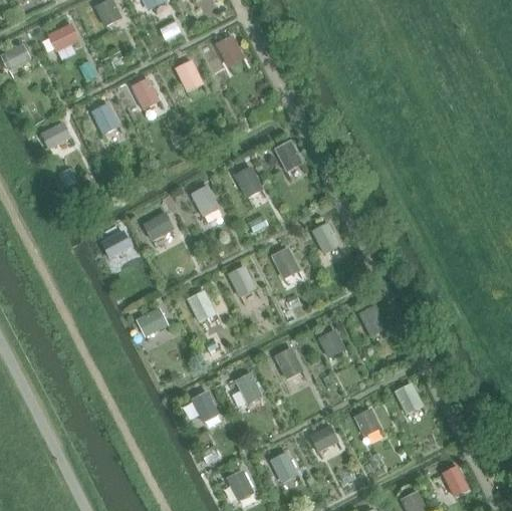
[(108,0),(95,7),(103,24),(118,17),(108,0)]
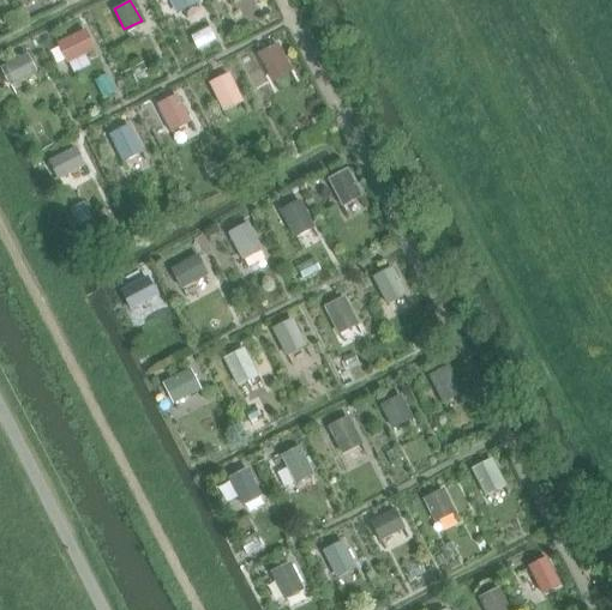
[(171,0),(175,11),(193,1),(192,0),(171,0)]
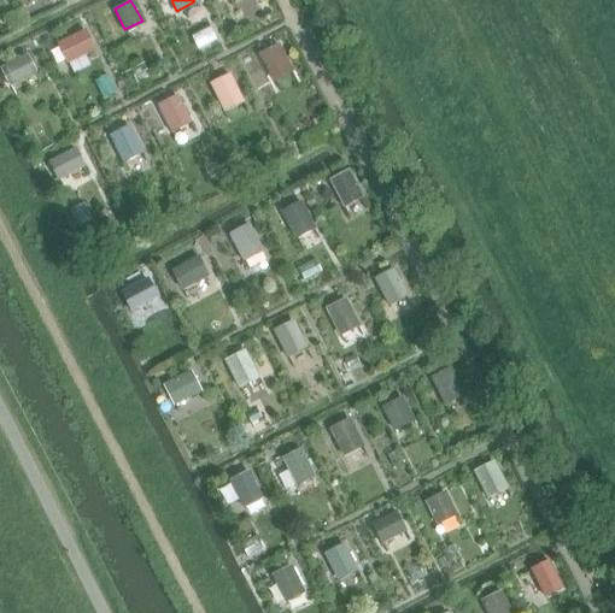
[(83,30),(57,42),(65,59),(91,47),(83,30)]
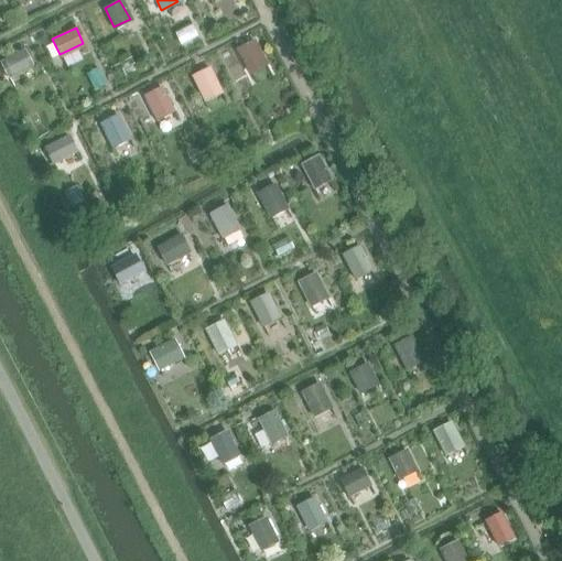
[(252,40),(237,49),(249,72),(265,64),(252,40)]
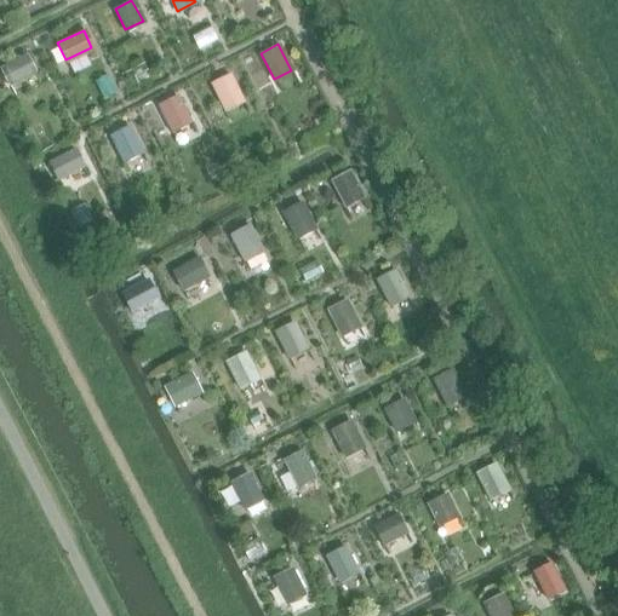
[(26,55),(0,67),(9,84),(34,72),(26,55)]
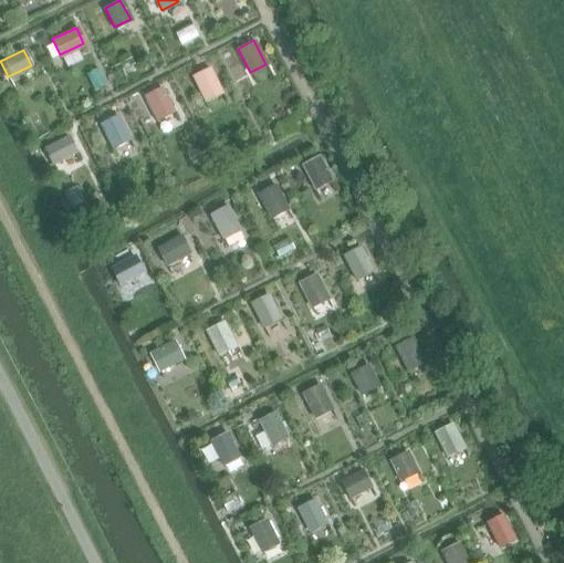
[(209,68),(194,75),(205,98),(220,92),(209,68)]
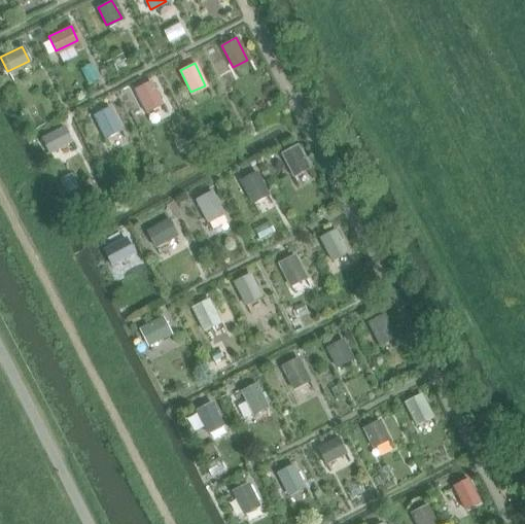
[(149,81),(135,89),(145,110),(161,103),(149,81)]
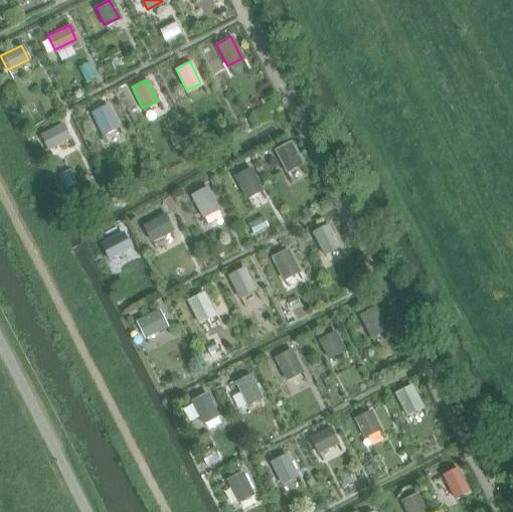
[(106,105),(92,112),(102,133),(116,126),(106,105)]
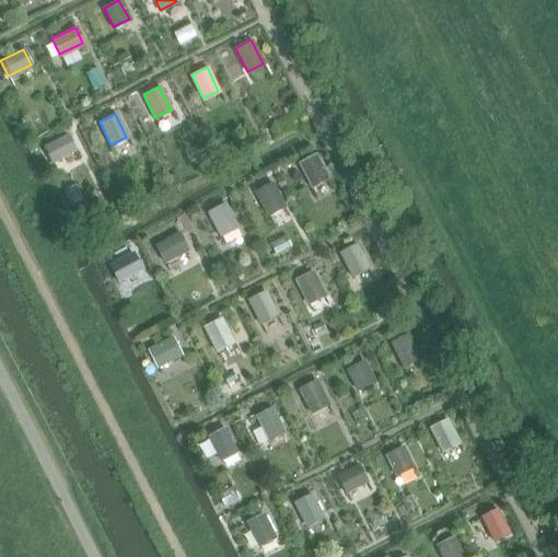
[(67,134),(44,146),(51,161),(76,149),(67,134)]
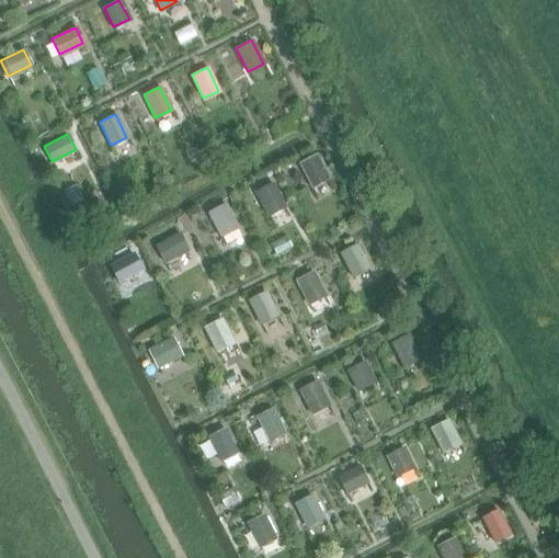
[(315,155),(299,163),(311,185),(327,178),(315,155)]
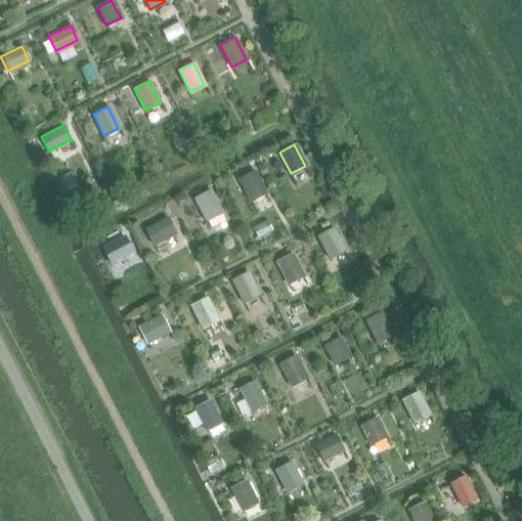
[(253,171),(240,178),(251,200),(264,192),(253,171)]
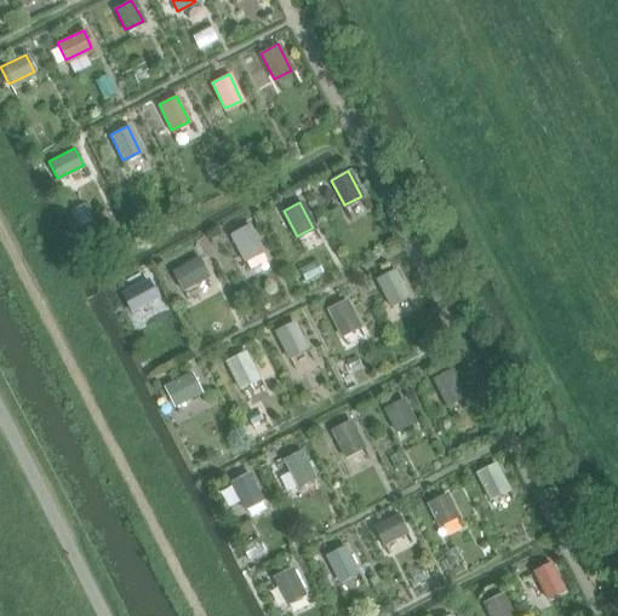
[(247,224),(230,234),(244,258),(261,251),(247,224)]
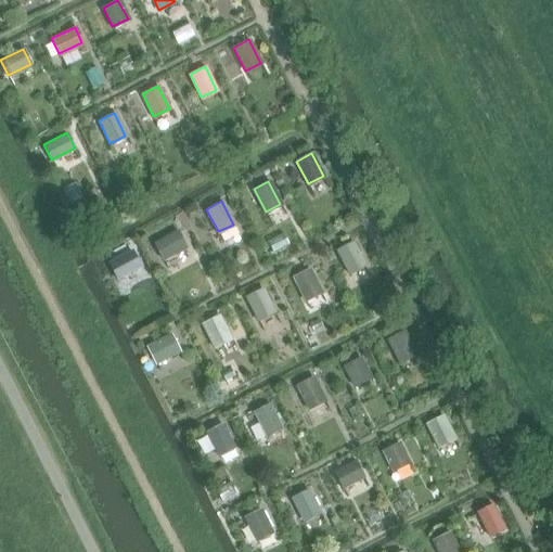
[(176,230),(153,242),(162,257),(184,245),(176,230)]
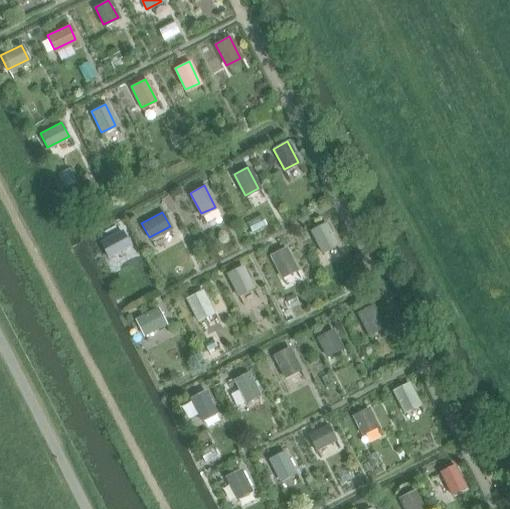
[(324,223),(310,230),(322,251),(335,244),(324,223)]
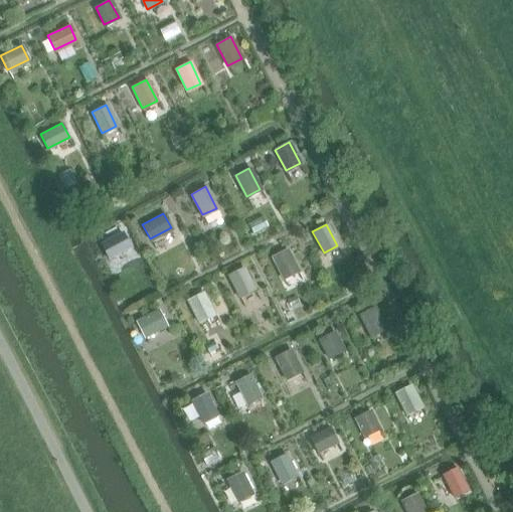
[(122,231),(101,242),(108,257),(129,245),(122,231)]
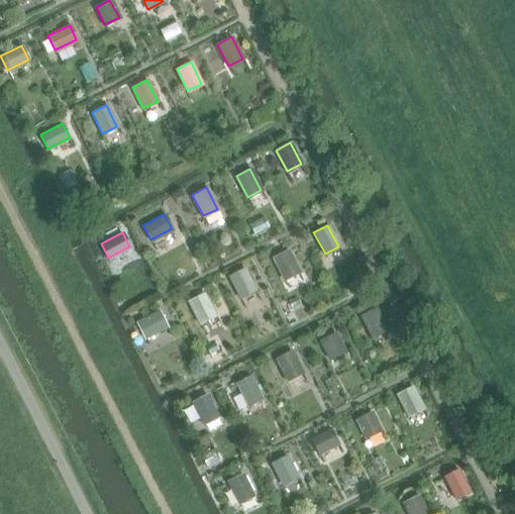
[(287,249),(273,257),(284,278),(298,271),(287,249)]
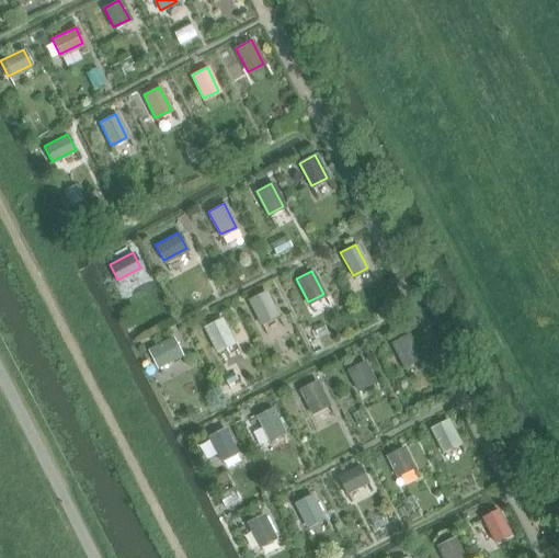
[(264,291),(249,298),(261,321),(276,314),(264,291)]
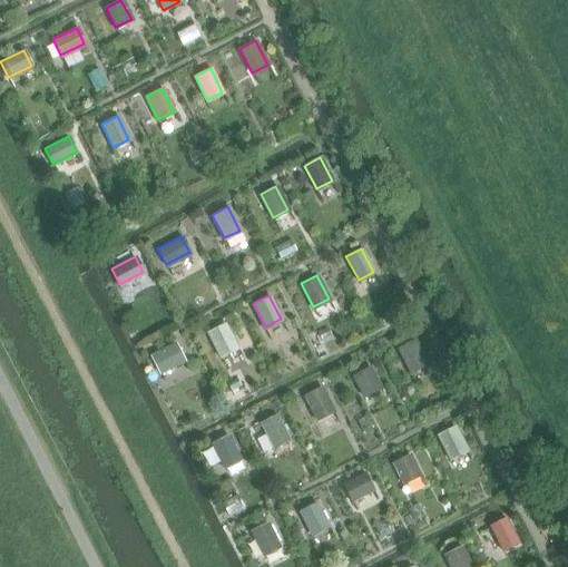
[(223,323),(207,332),(219,355),(235,346),(223,323)]
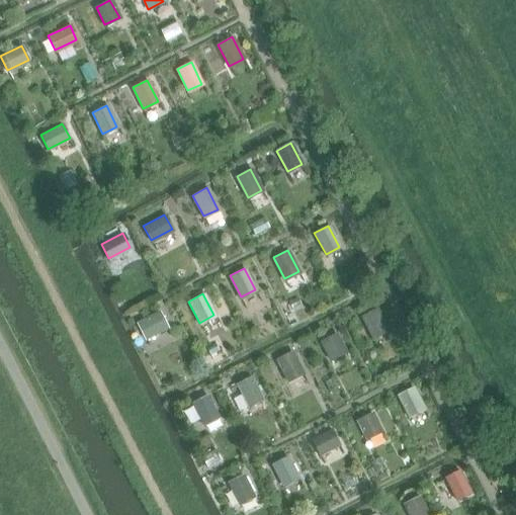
[(374,309),(360,316),(371,337),(385,330),(374,309)]
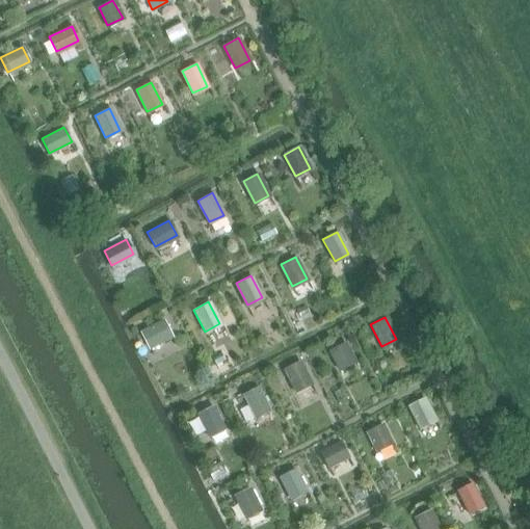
[(163,320),(140,332),(149,346),(170,336),(163,320)]
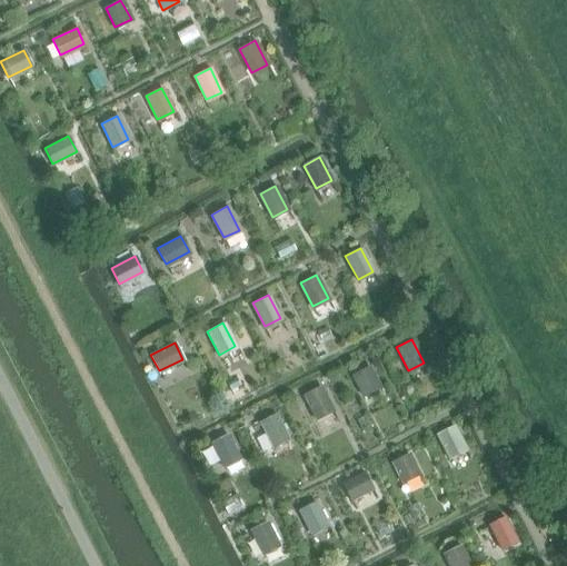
[(367,367),(352,374),(362,394),(377,386),(367,367)]
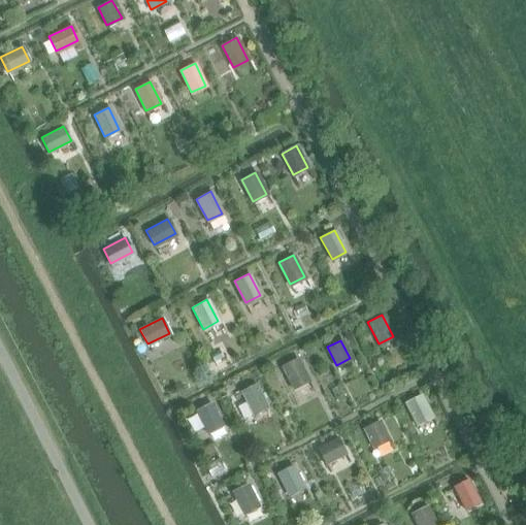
[(296,359),(282,366),(293,388),(307,381),(296,359)]
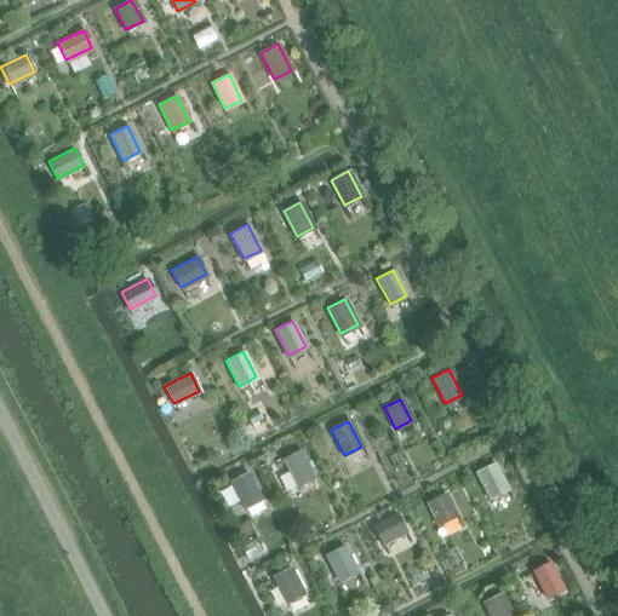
[(299,452),(282,460),(296,485),(313,477),(299,452)]
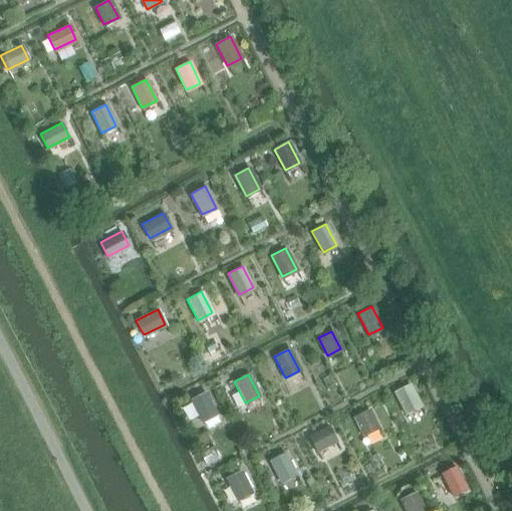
[(409,384),(395,391),(406,412),(420,405),(409,384)]
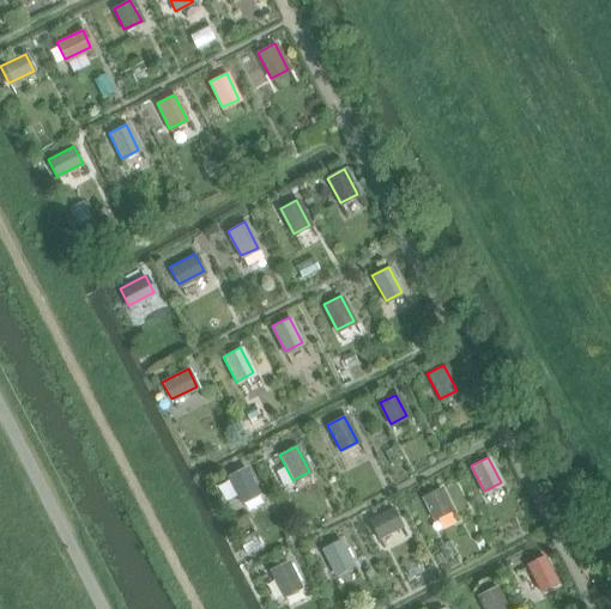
[(243,468),(227,476),(240,501),(256,493),(243,468)]
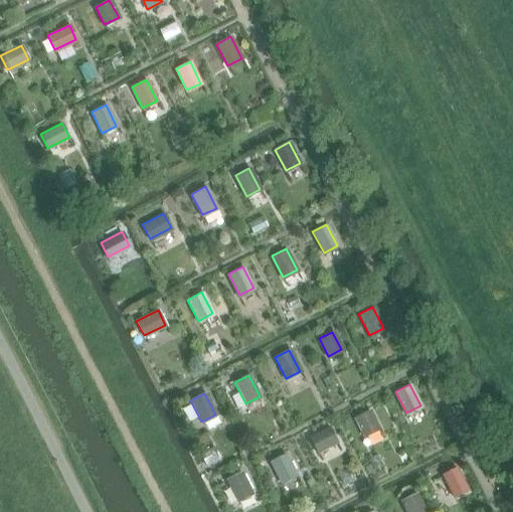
[(369,409),(355,416),(364,435),(378,427),(369,409)]
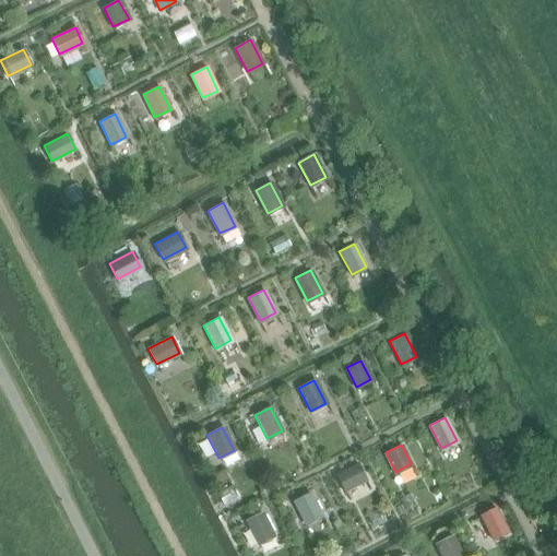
[(356,462),(335,472),(344,489),(365,478),(356,462)]
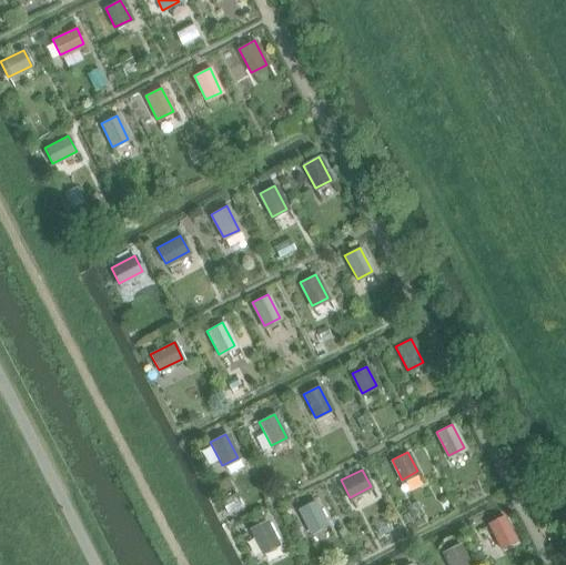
[(314,500),(299,507),(311,531),(326,523),(314,500)]
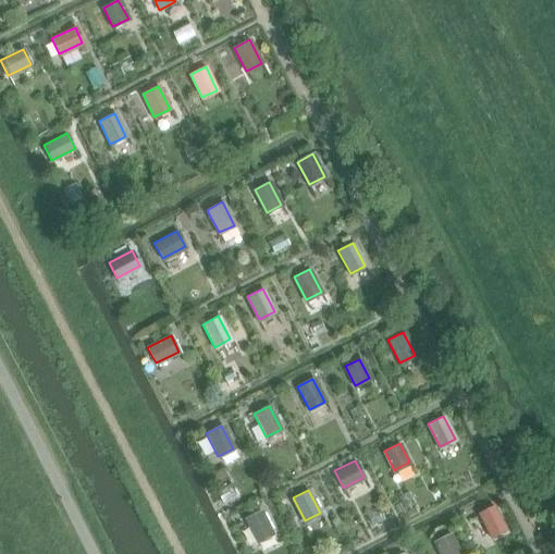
[(493,505),(478,513),(490,536),(505,528),(493,505)]
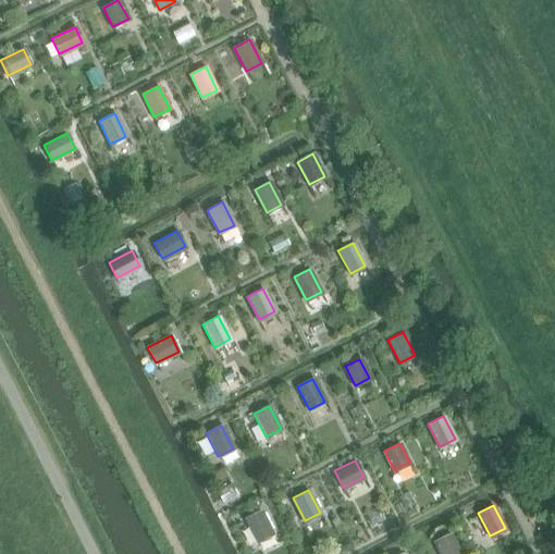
[(260,508),(244,517),(256,540),(272,532),(260,508)]
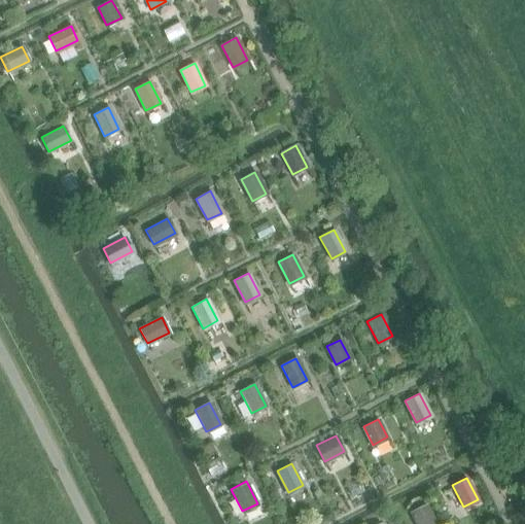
[(424,504),(411,511),(417,523),(430,523),(434,522),(424,504)]
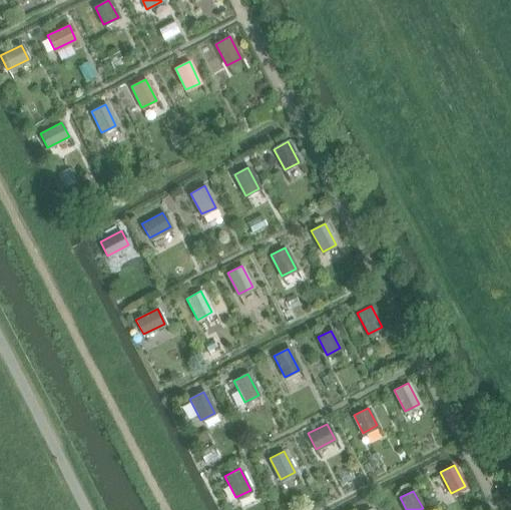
All buildings are outlined.
